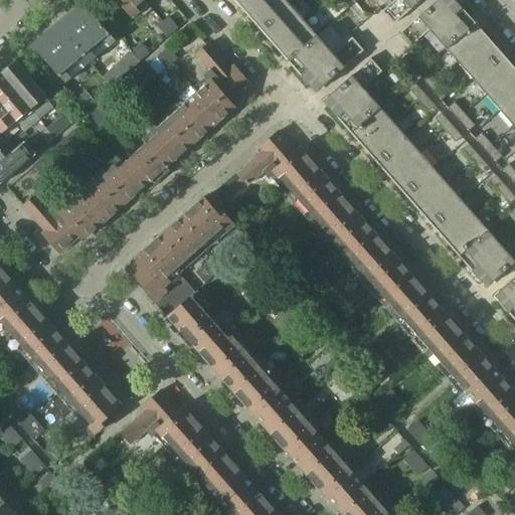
[(144,2),(142,0),(115,0),(131,19),(138,13),(135,9),(144,2)]
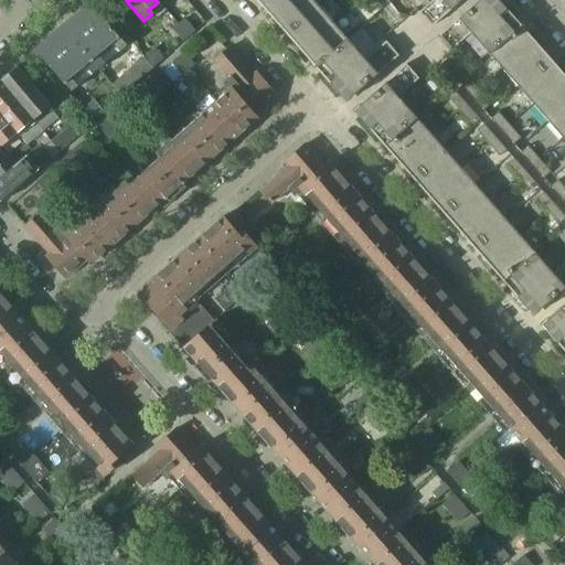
[(255,0),(270,17),(288,0),(255,0)]
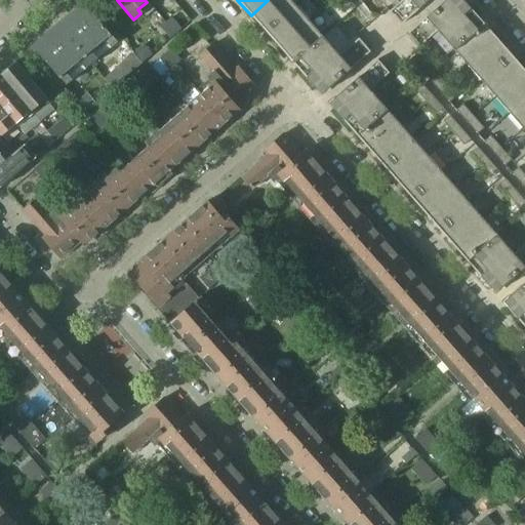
[(289,0),(268,0),(251,15),(265,31),(267,30),(294,5),(289,0)]
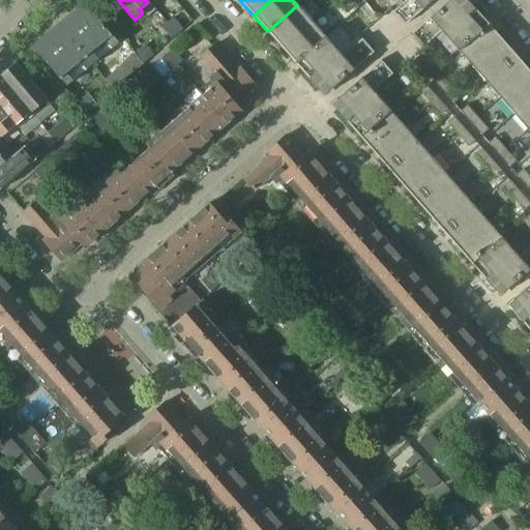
[(354,4),(350,0),(339,0),(348,10),(354,4)]
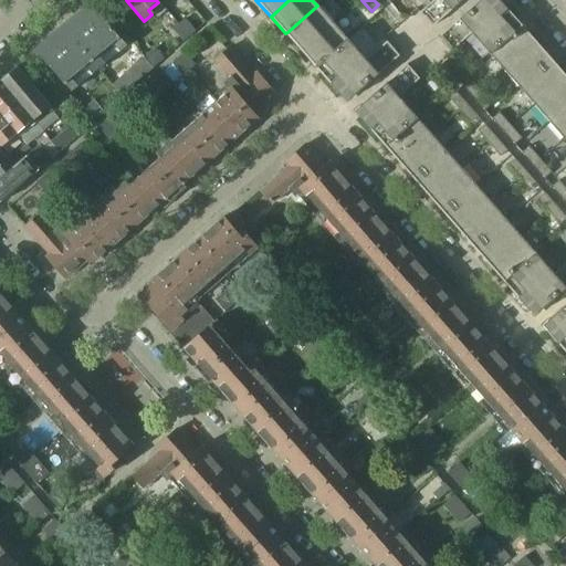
[(433,0),(419,13),(431,27),(461,0),(433,0)]
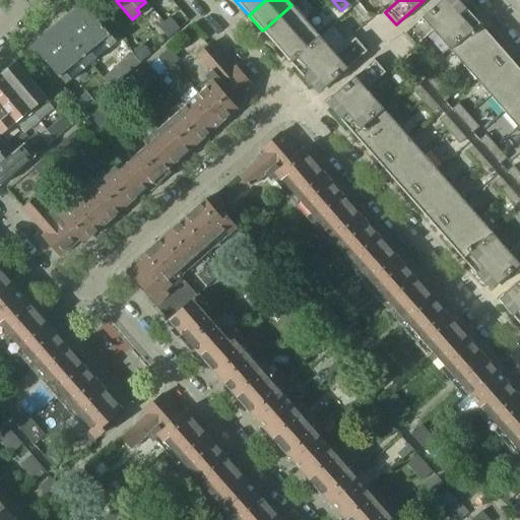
[(457,0),(440,0),(403,33),(414,46),(433,30),(449,49),(478,23),(457,0)]
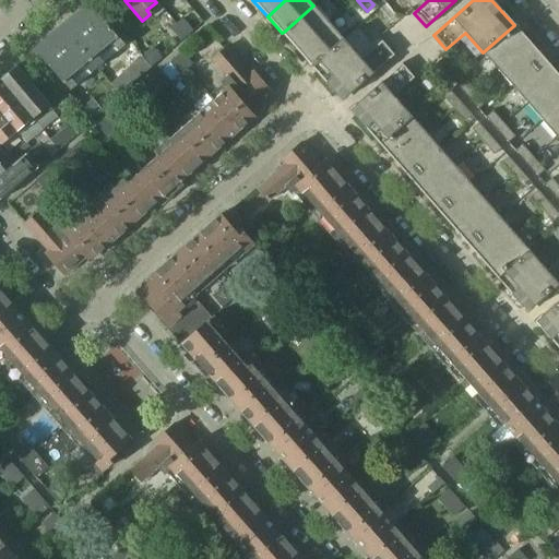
[(88,6),(61,28),(96,71),(102,66),(95,58),(109,46),(116,54),(123,48),(88,6)]
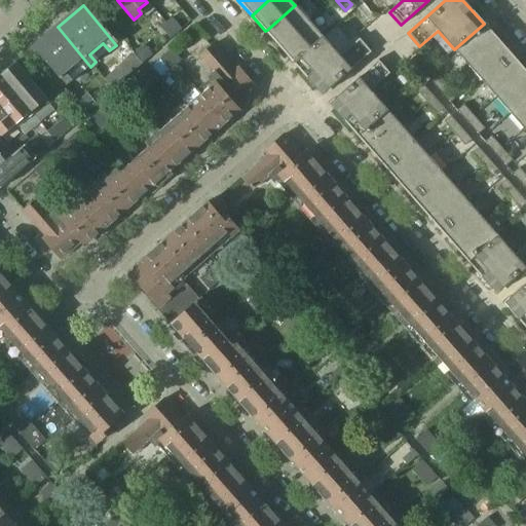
[(295,5),(267,30),(265,31),(278,47),(309,21),(295,5)]
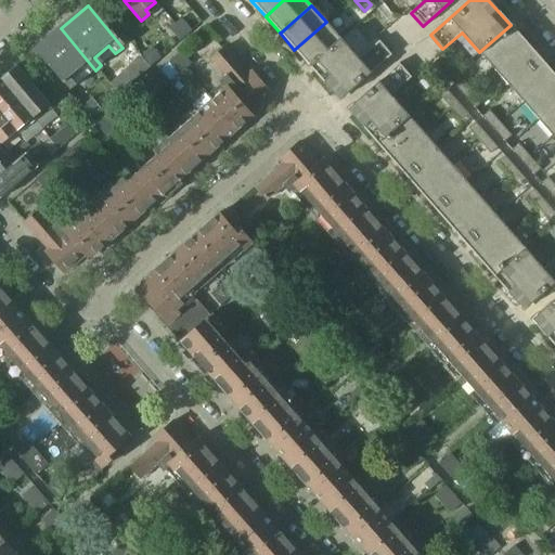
[(168,29),(179,41),(191,30),(180,20),(168,29)]
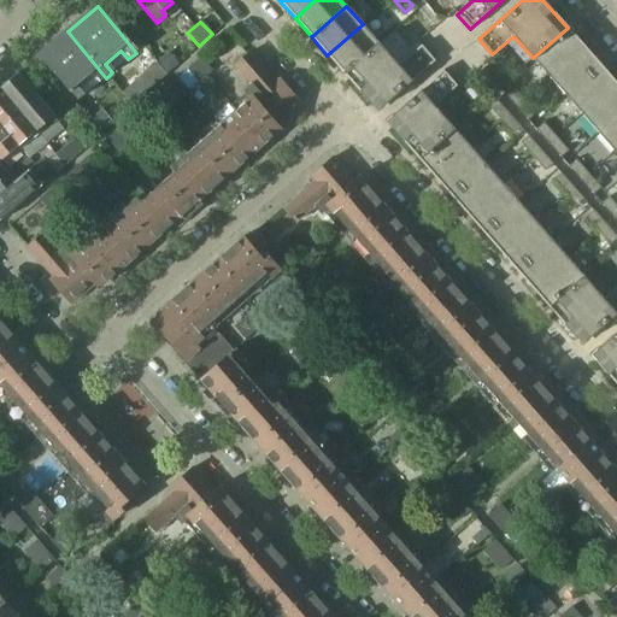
[(378,43),(363,24),(327,56),(344,74),(346,71),(378,43)]
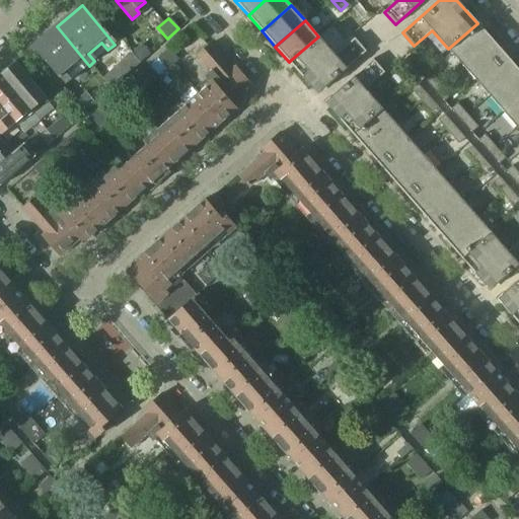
[(477,23),(448,49),(461,65),(491,39),(477,23)]
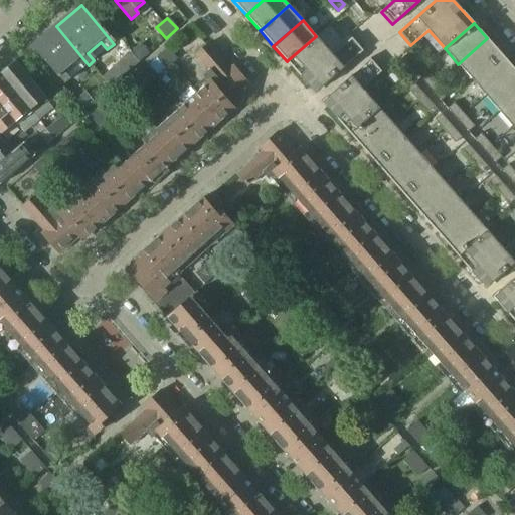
[(82,70),(89,65),(56,26),(30,48),(62,87),(68,82),(61,74),(76,62),(82,70)]
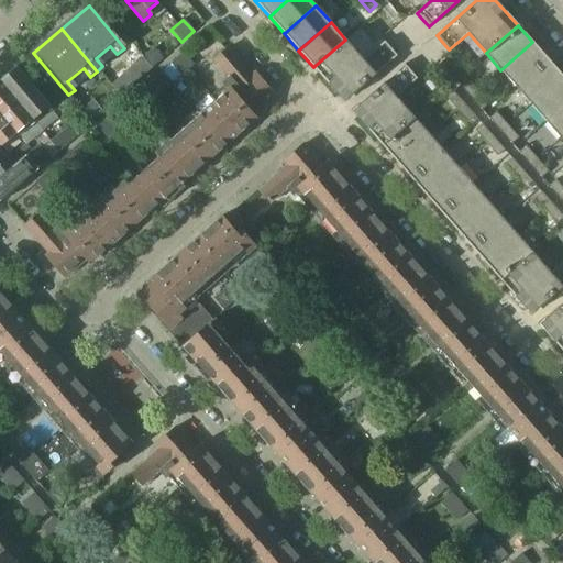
[(345,40),(316,65),(313,67),(343,101),(396,56),(384,42),(363,59),(345,40)]
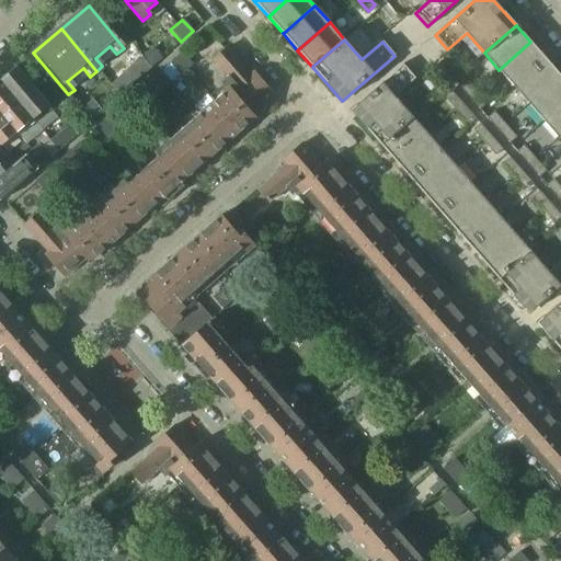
[(530,42),(499,70),(514,87),(546,59),(530,42)]
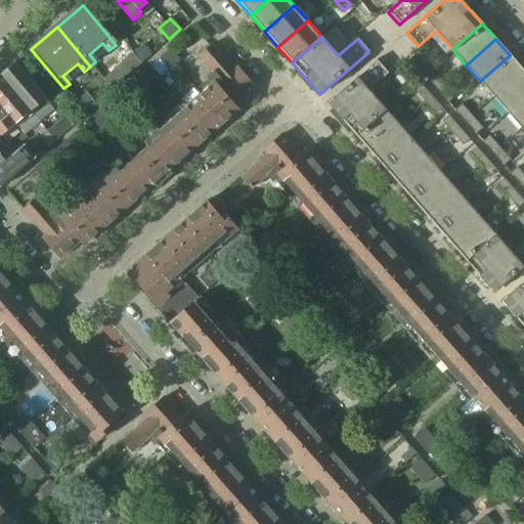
[(254,88),(236,68),(233,71),(211,45),(198,56),(212,72),(205,78),(210,84),(214,81),(234,105),(254,88)]
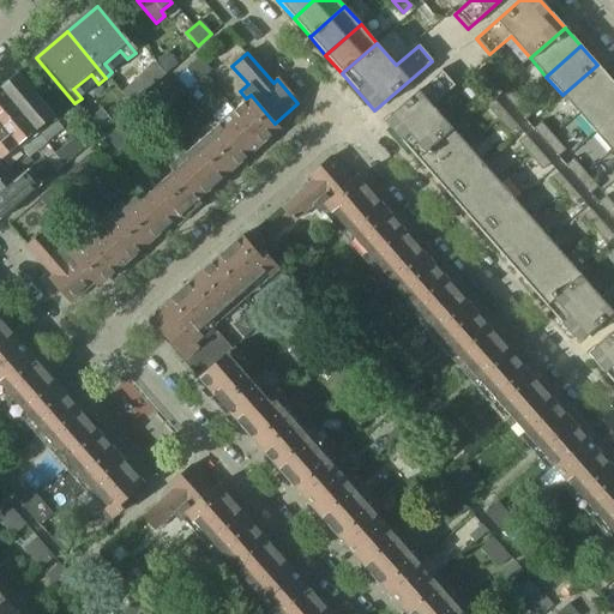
[(210,71),(199,58),(186,70),(197,82),(210,71)]
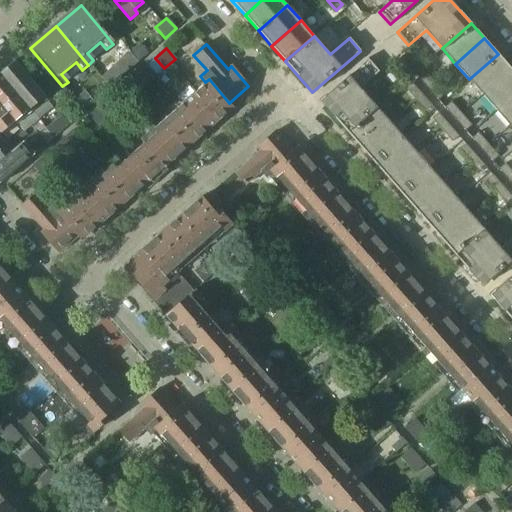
[(101,77),(109,87),(138,62),(129,52),(101,77)]
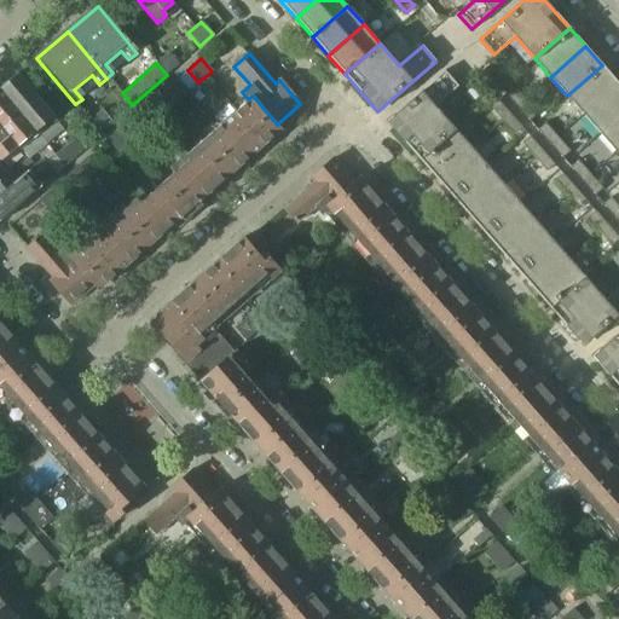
[(602,65),(567,96),(583,115),(618,84),(602,65)]
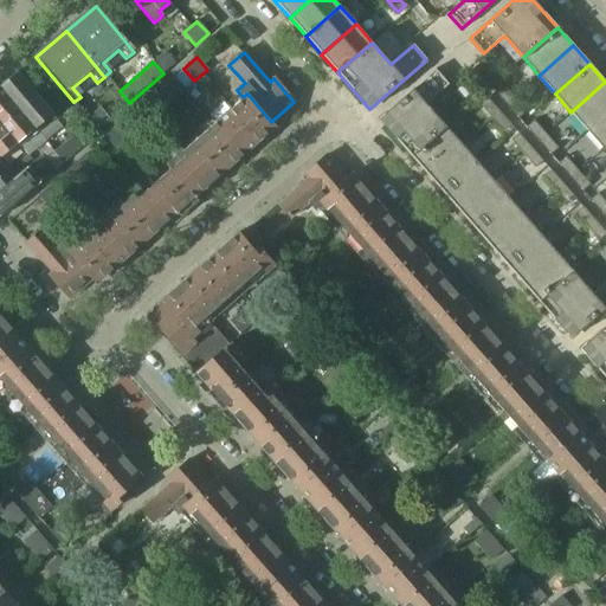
[(434,69),(384,114),(379,118),(411,156),(445,126),(426,104),(449,84),(434,69)]
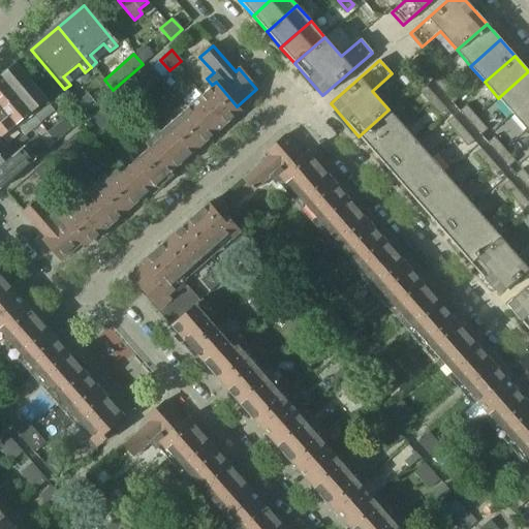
[(13,64),(0,74),(0,79),(29,114),(44,101),(13,64)]
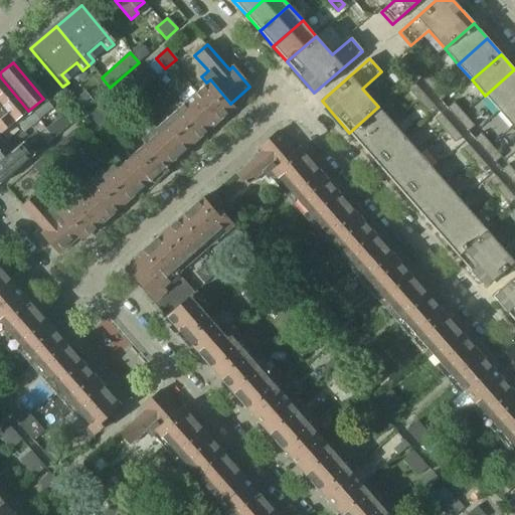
[(157,76),(148,65),(126,84),(136,96),(157,76)]
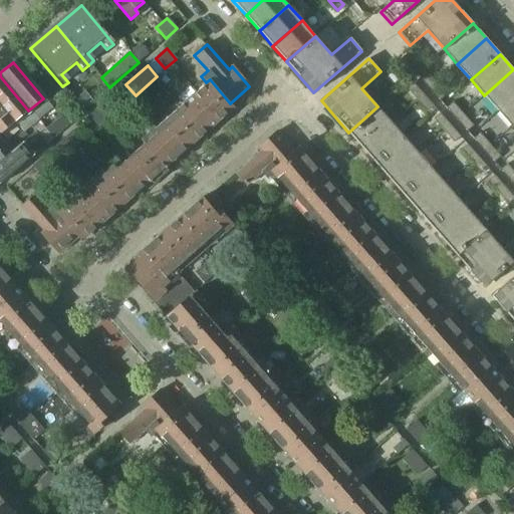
[(513,69),(484,95),(498,110),(513,95),(513,69)]
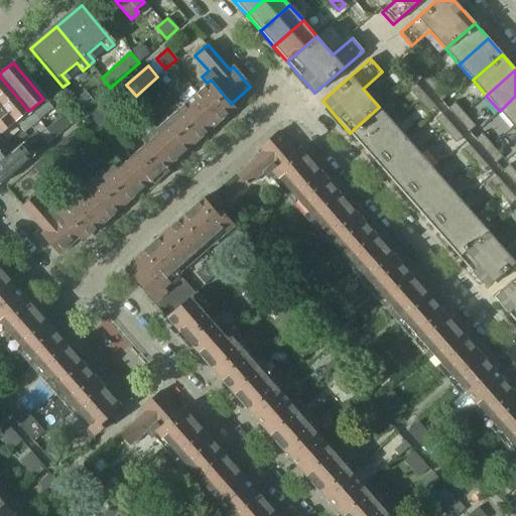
[(426,72),(420,78),(430,89),(437,84),(426,72)]
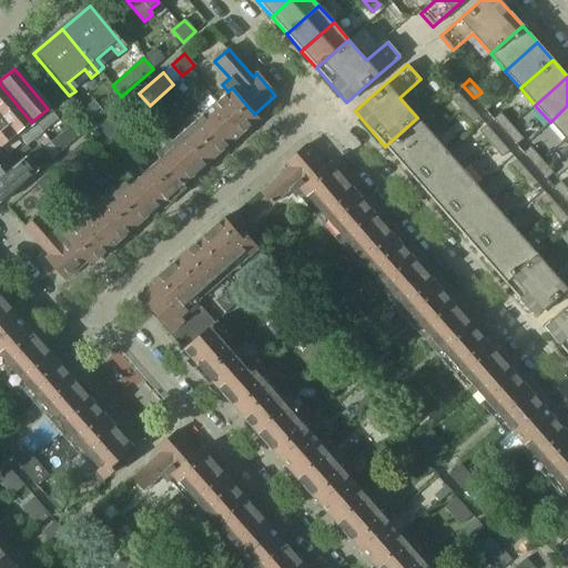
[(0,84),(0,118),(14,137),(31,122),(0,84)]
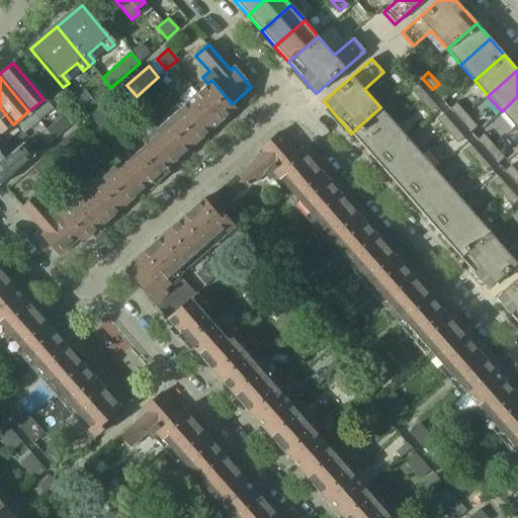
[(211,80),(207,83),(197,92),(222,118),(235,107),(232,104),(211,80)]
